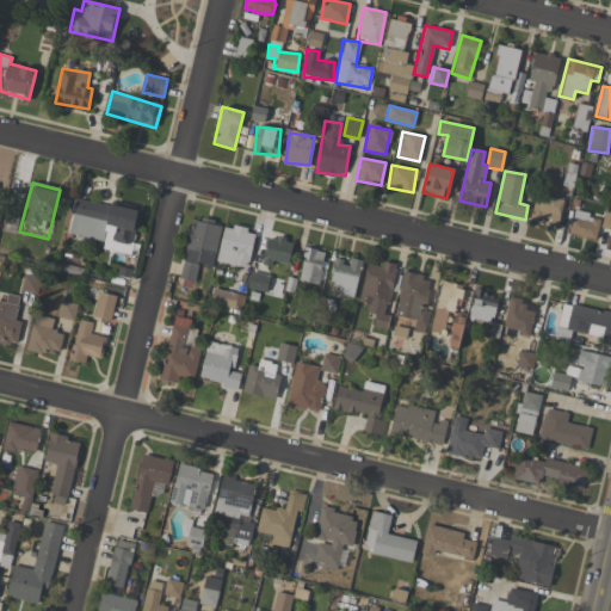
[(563,201),(542,195),(534,223),(555,229),(563,201)]
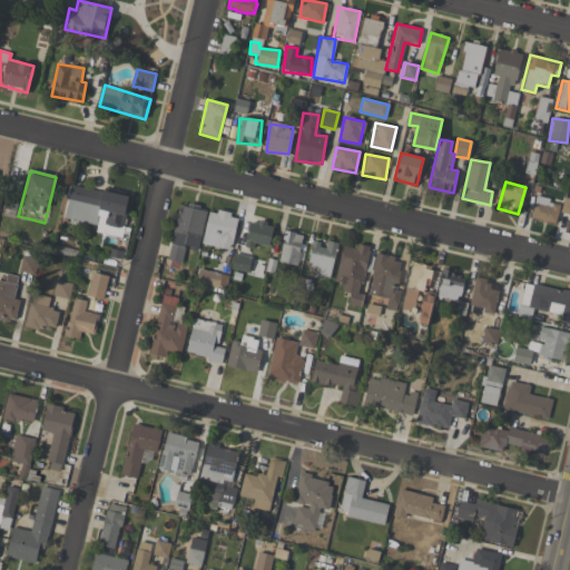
[(121,237),(128,196),(69,186),(64,219),(97,225),(95,233),(121,237)]
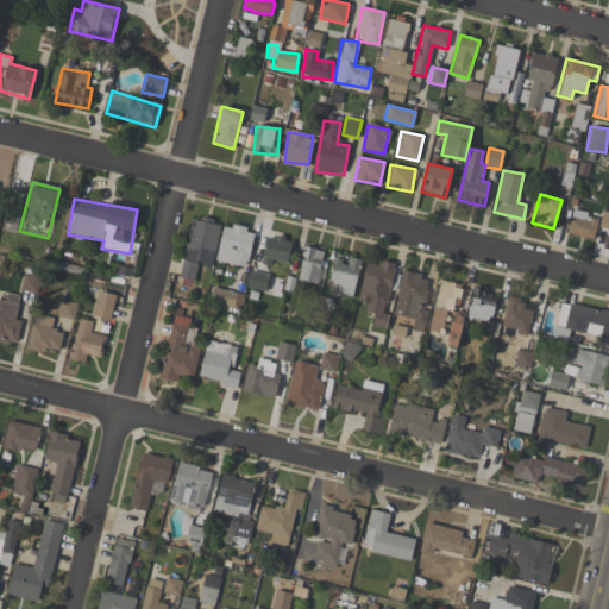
[(608,230),(608,212),(602,211),(598,227),(608,230)]
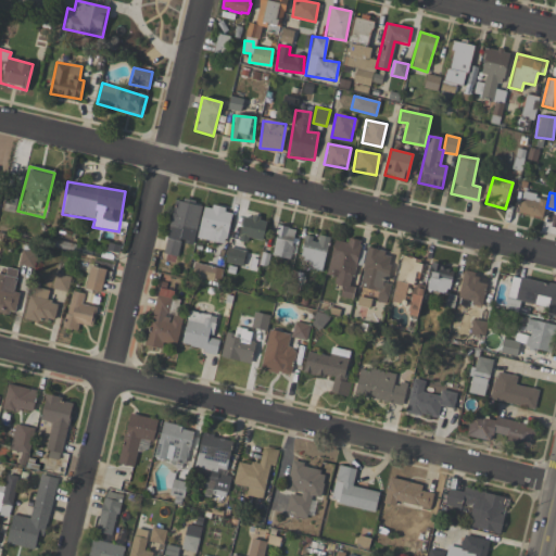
[(518,215),(542,218),(545,198),(521,193),(518,215)]
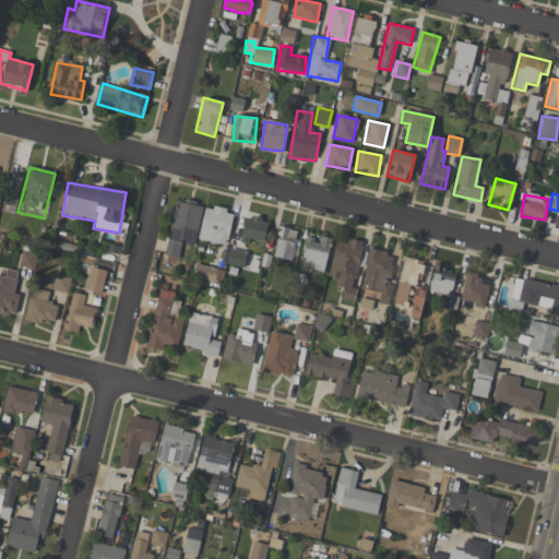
[(178,258),(181,241),(194,244),(202,205),(176,200),(164,254),(178,258)]
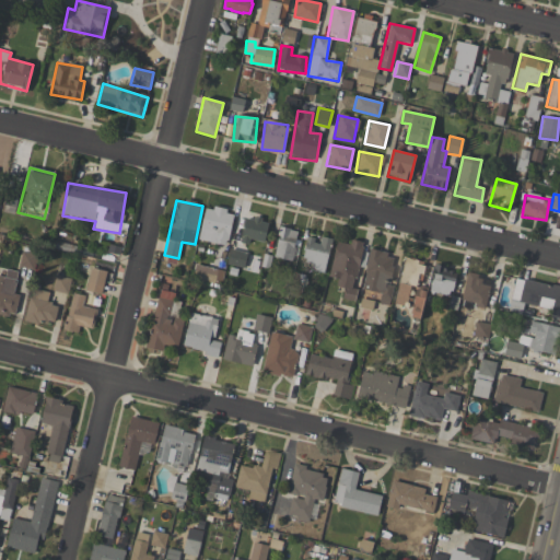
[(225,246),(234,213),(206,207),(198,240),(225,246)]
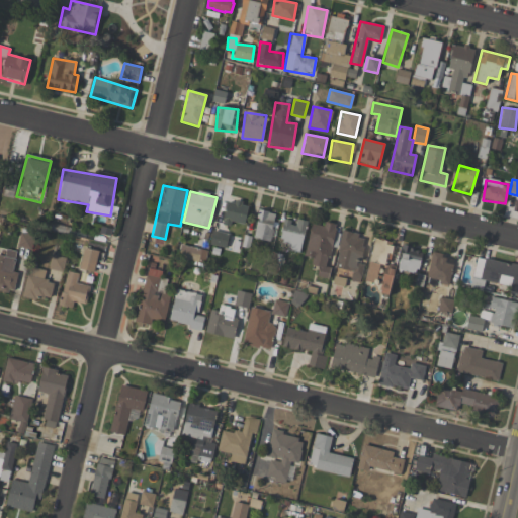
[(244,226),(248,204),(227,200),(223,222),(244,226)]
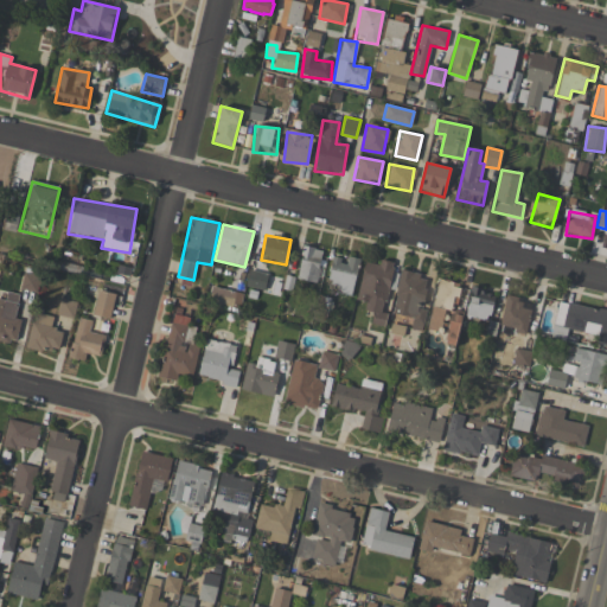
[(315,283),(324,251),(304,246),(295,279),(315,283)]
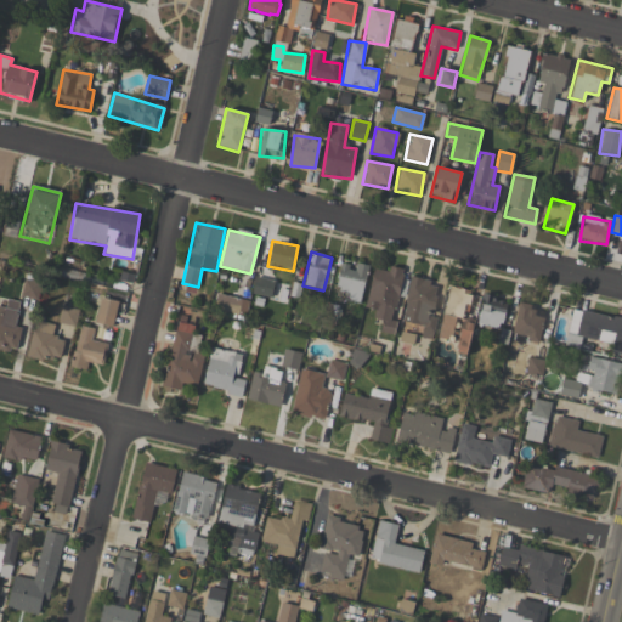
[(360,304),(368,265),(354,263),(352,265),(340,263),(334,290),(346,293),(345,300),(360,304)]
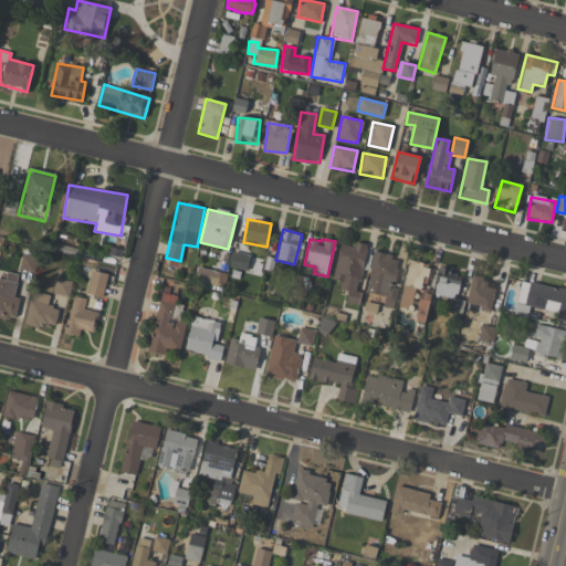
[(341,243),(332,280),(341,282),(338,290),(347,292),(345,302),(358,305),(360,293),(356,292),(367,245),(354,242),(352,247),(341,243)]
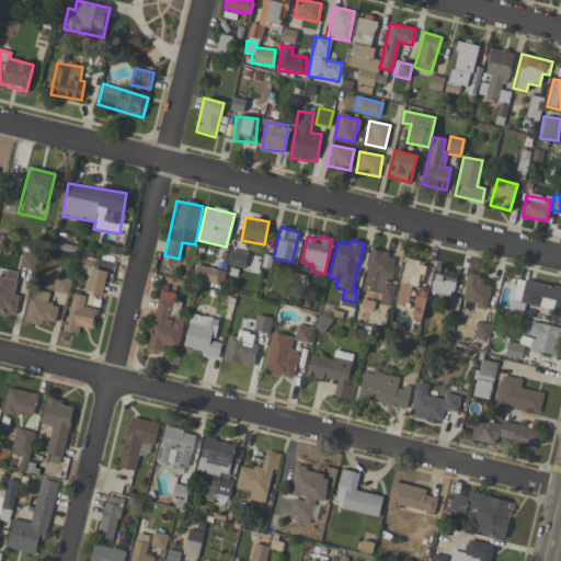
[(247,253),(229,251),(228,265),(244,267),(247,253)]
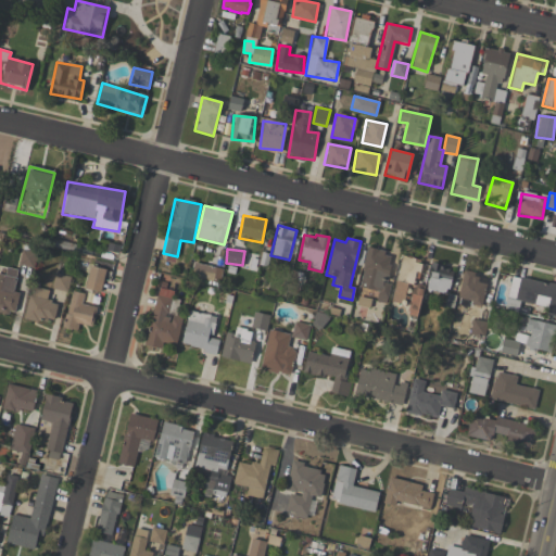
[(387,303),(390,285),(387,283),(392,253),(366,249),(356,305),(365,306),(367,292),(377,293),(376,302),(387,303)]
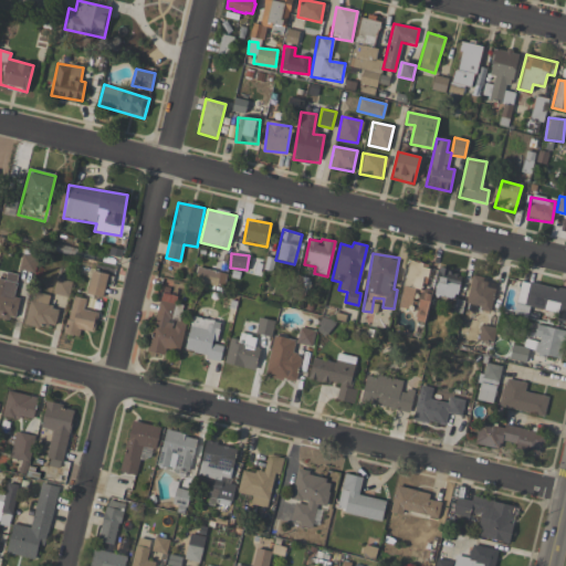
[(33,272),(37,257),(22,254),(19,270),(33,272)]
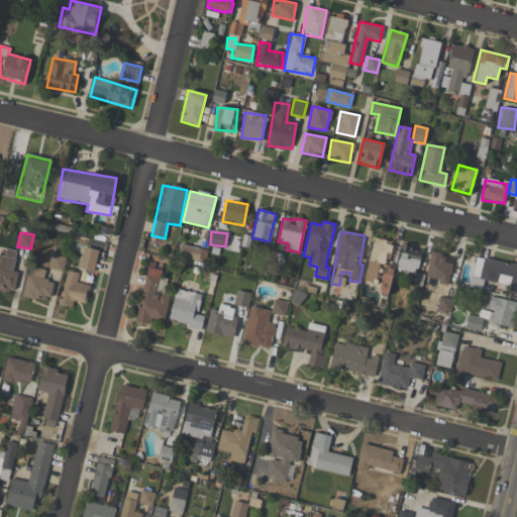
[(388,295),(392,270),(388,269),(392,241),(372,238),(366,281),(381,284),(379,293),(388,295)]
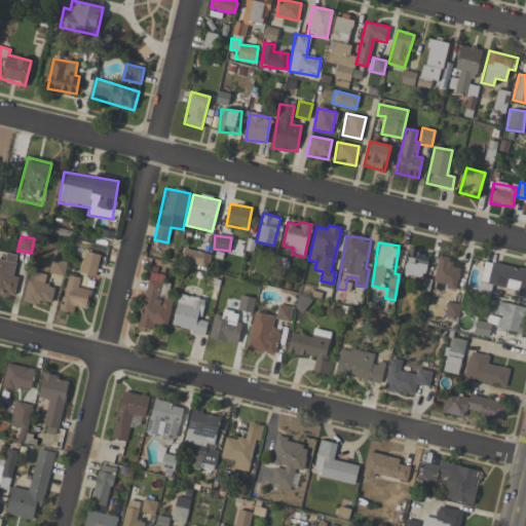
[(402,273),(422,278),(429,255),(409,250),(402,273)]
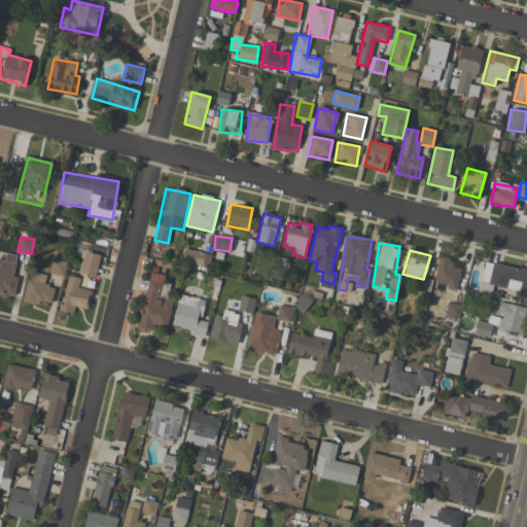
[(96,276),(99,254),(83,252),(80,274),(96,276)]
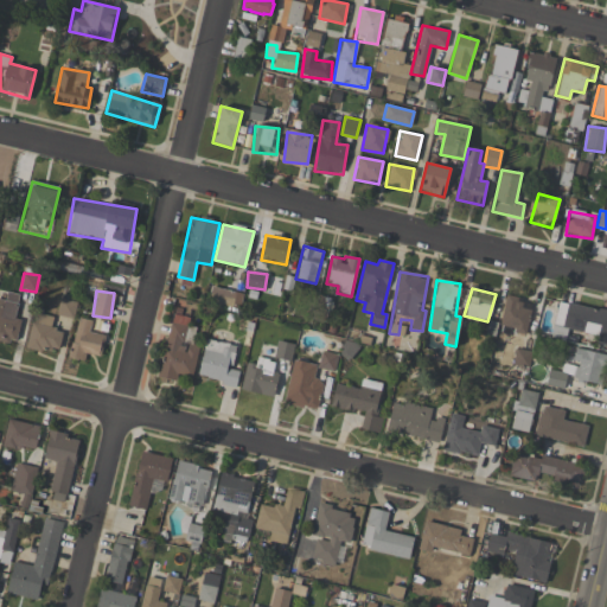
[(0,299),(0,340),(16,344),(20,320),(14,318),(19,294),(6,292),(5,300),(0,299)]
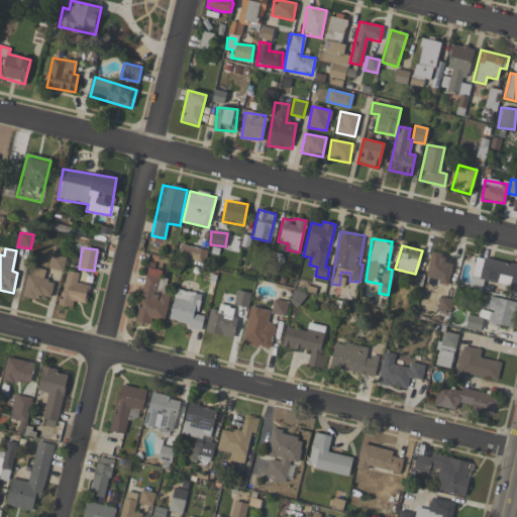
[(451,255),(429,253),(426,278),(438,279),(437,284),(448,285),(451,255)]
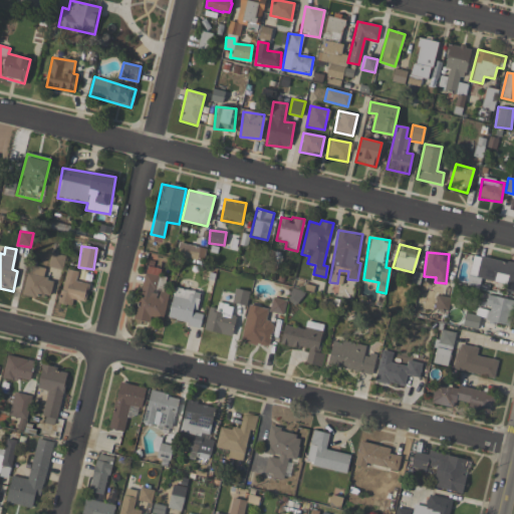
[(64,256),(50,253),(47,266),(61,269),(64,256)]
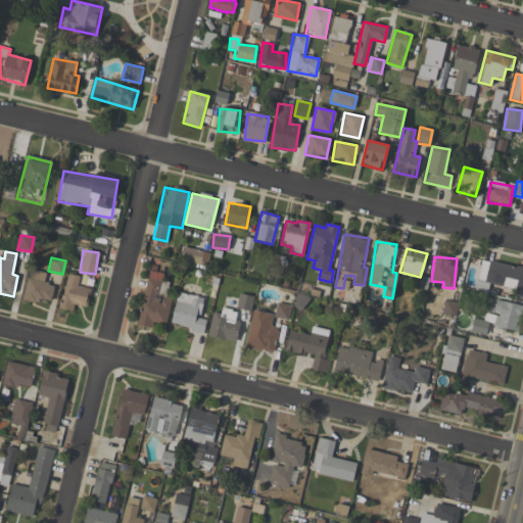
[(522,268),(481,259),(477,281),(515,289),(513,295),(522,297),(522,268)]
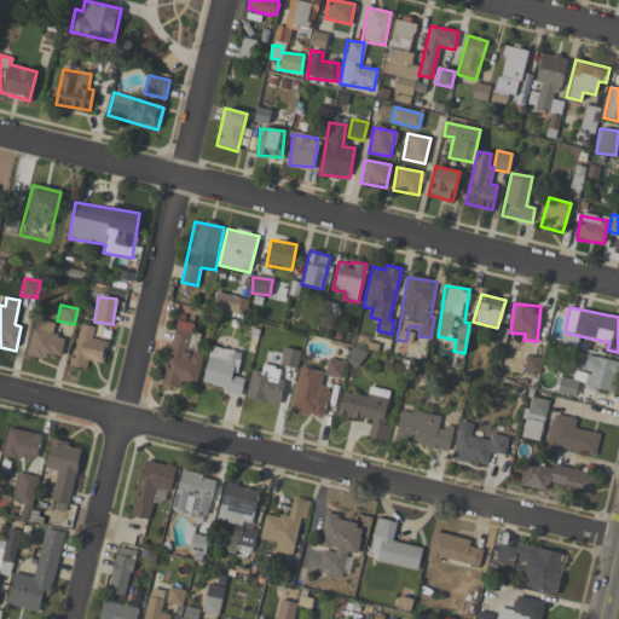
[(53,323),(33,319),(28,356),(59,359),(63,337),(52,335),(53,323)]
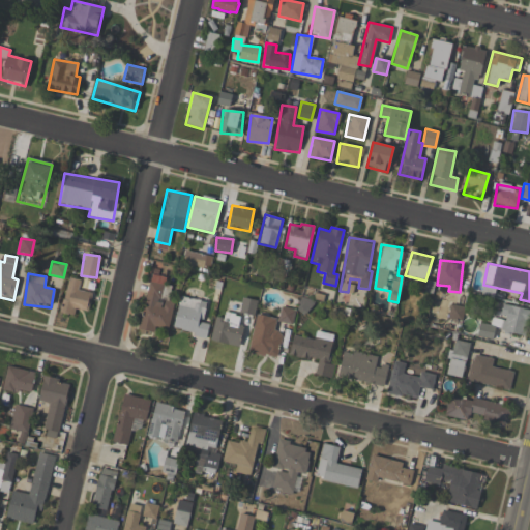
[(166,329),(175,287),(164,285),(165,277),(150,273),(138,329),(153,332),(154,326),(166,329)]
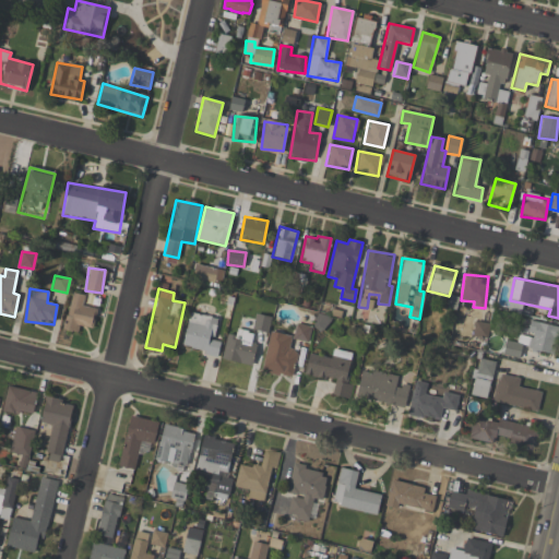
[(78,332),(79,325),(92,329),(96,309),(82,306),(84,295),(71,293),(63,330),(78,332)]
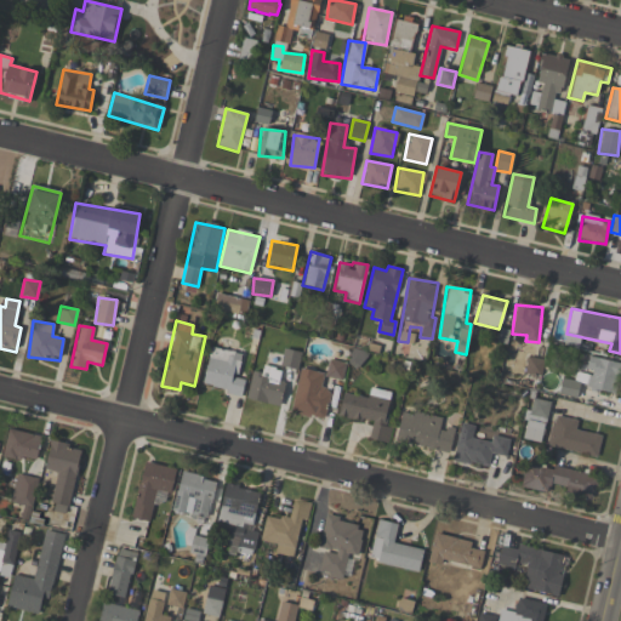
[(244,380),(235,377),(240,353),(211,347),(203,386),(241,394),(244,380)]
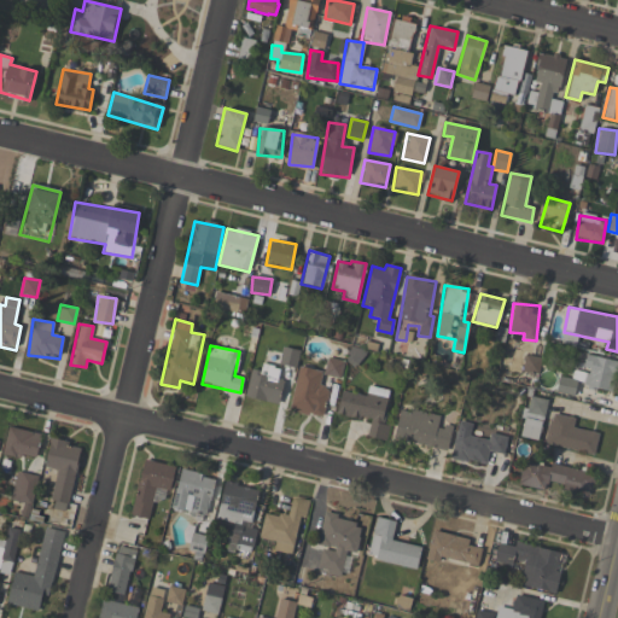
[(279,363),(296,368),(299,351),(283,348),(279,363)]
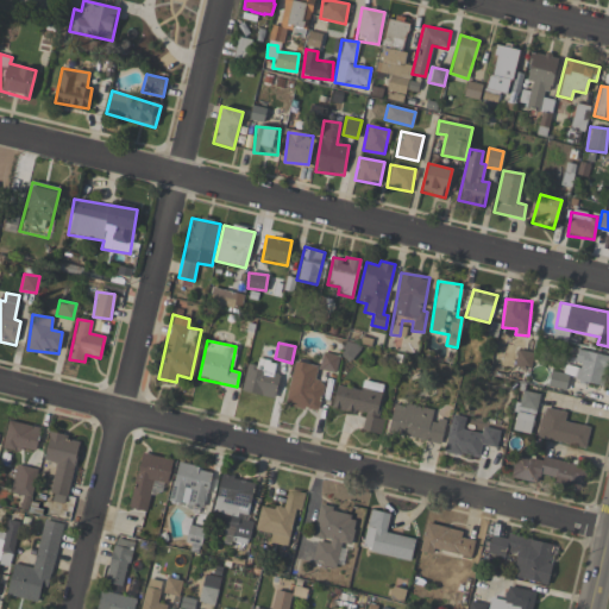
[(608,357),(608,356),(577,350),(573,366),(564,364),(563,374),(551,371),(547,385),(565,389),(566,378),(603,387),(608,357)]
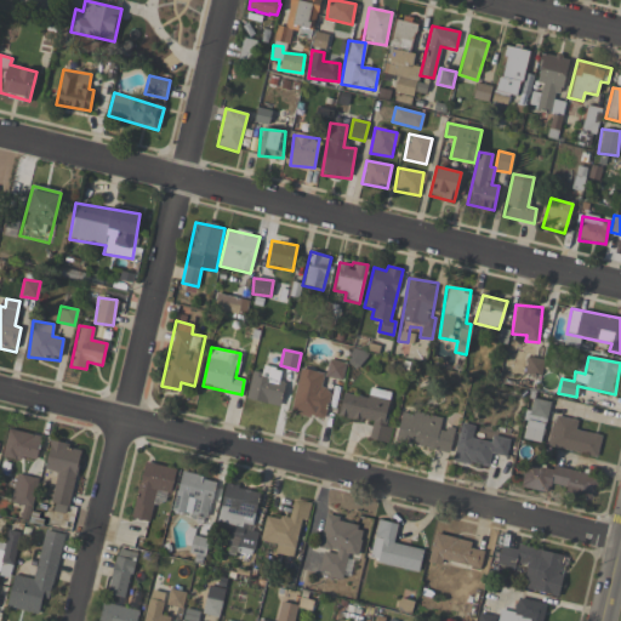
[(324,376),(342,381),(346,364),(329,359),(324,376)]
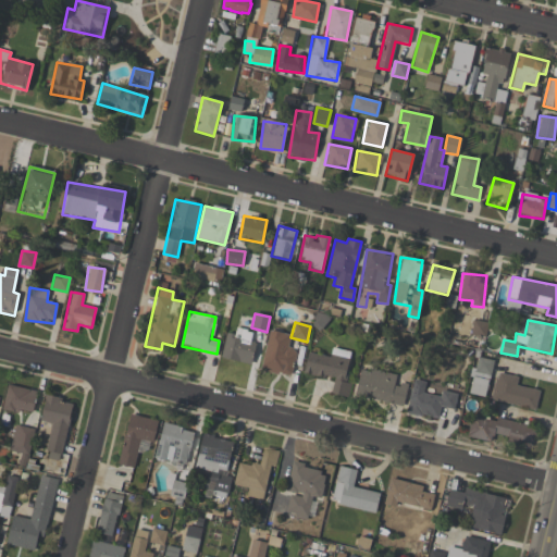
[(251,332),(235,329),(234,334),(225,333),(221,358),(251,363),(255,343),(250,342),(251,332)]
